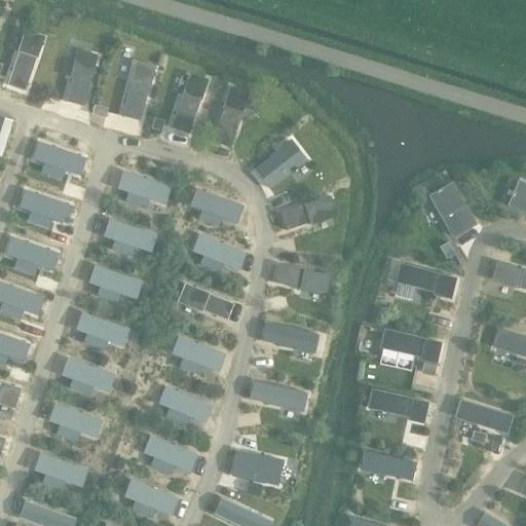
[(25,32),(6,85),(25,91),(36,59),(37,59),(43,38),(25,32)]
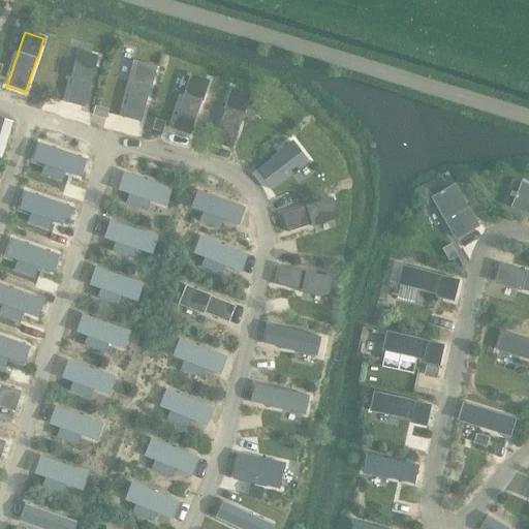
[(78,56),(66,103),(84,109),(96,61),(78,56)]
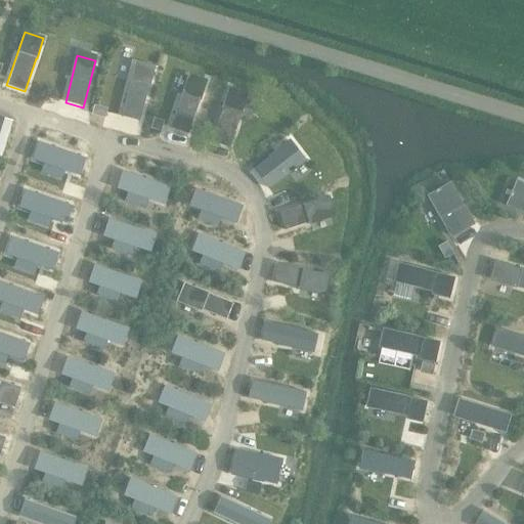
[(134,62),(121,117),(139,122),(147,88),(153,68),(134,62)]
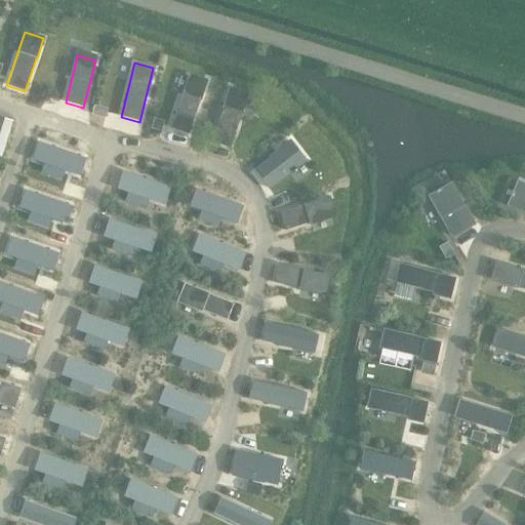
[(189,74),(169,128),(188,134),(199,101),(200,101),(207,80),(189,74)]
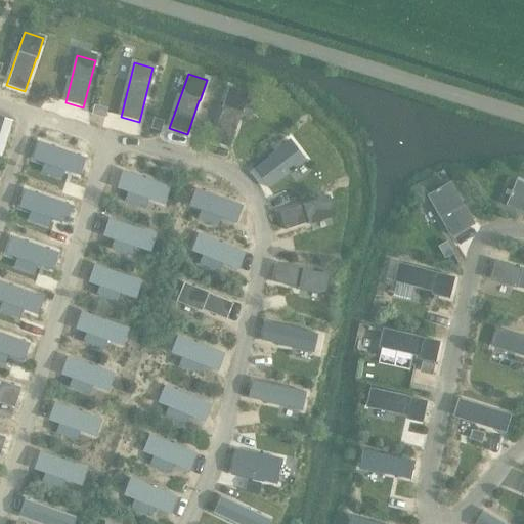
[(222,108),(211,142),(229,148),(239,116),(241,116),(248,93),(228,87),(222,108)]
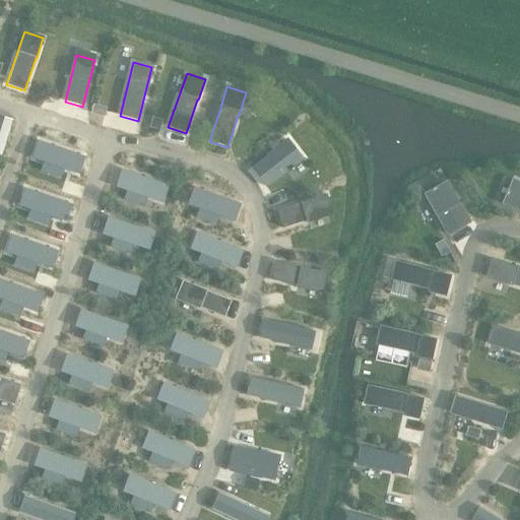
[(93,106),(91,114),(104,117),(106,109),(93,106)]
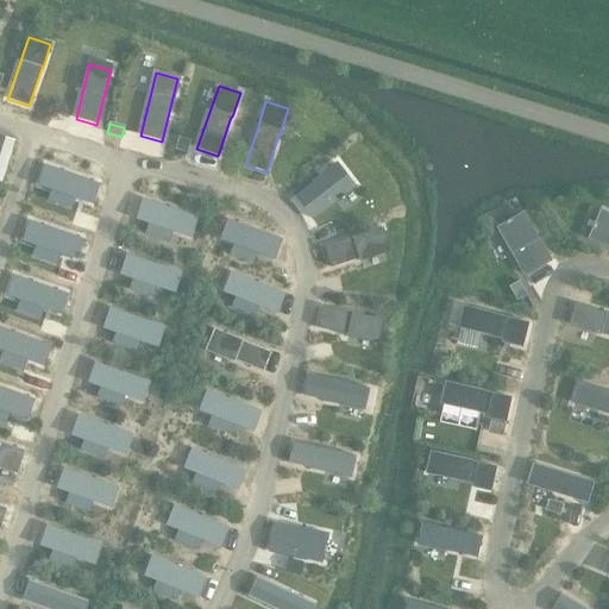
[(179,139),(176,149),(186,152),(189,142),(179,139)]
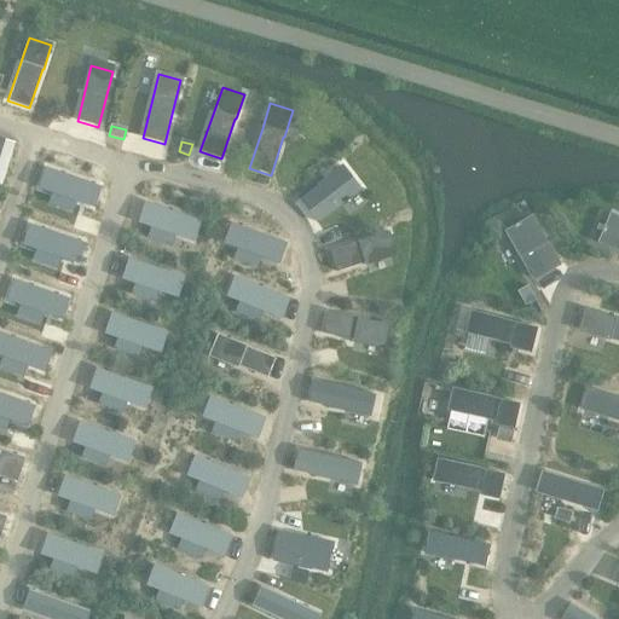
[(0,144),(0,185),(11,149),(0,144)]
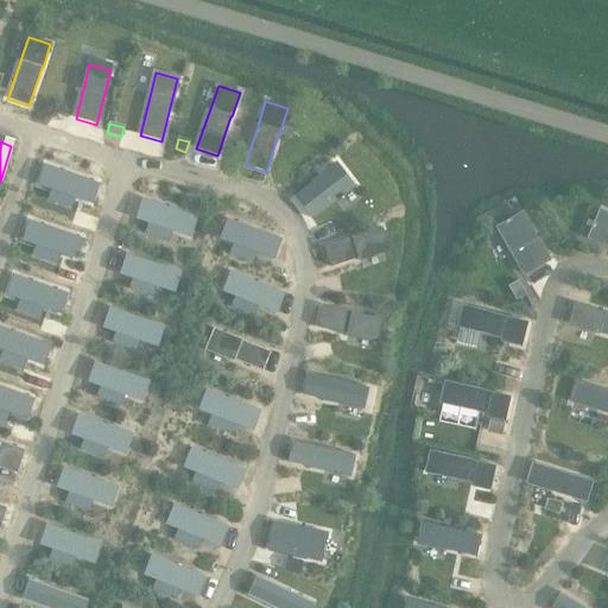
[(336,163),(293,196),(311,219),(354,187),(336,163)]
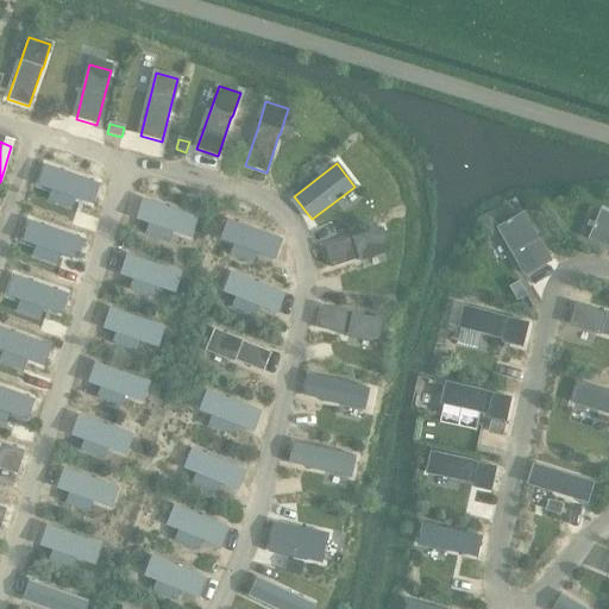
[(44,167),(38,186),(48,189),(73,198),(92,203),(98,184),(44,167)]
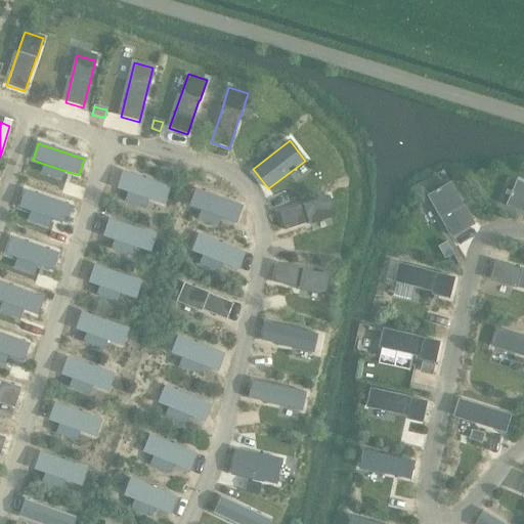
[(123,172),(117,188),(163,205),(169,188),(123,172)]
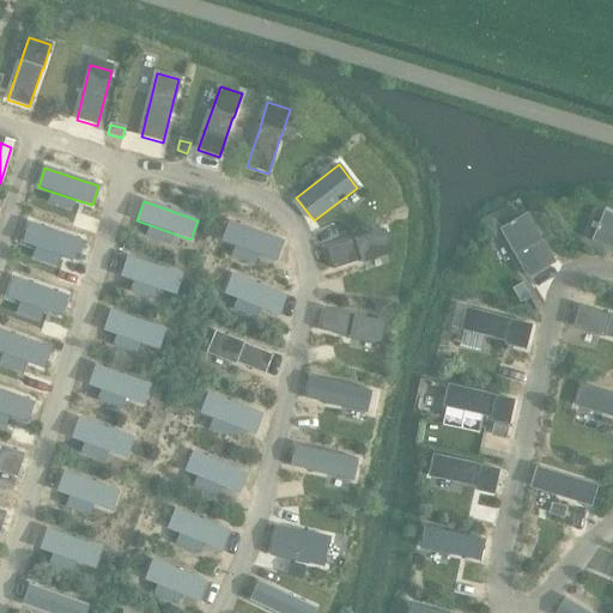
[(527,213),(502,228),(529,277),(556,262),(527,213)]
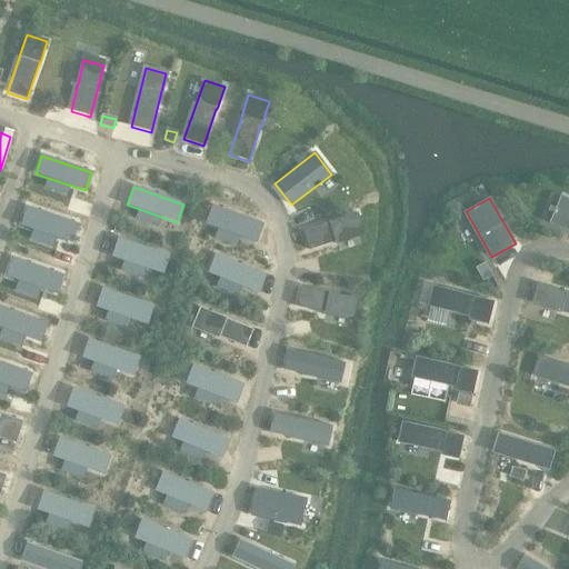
[(557,216),(553,223),(568,229),(568,199),(565,198),(559,210),(557,209),(555,215),(557,216)]
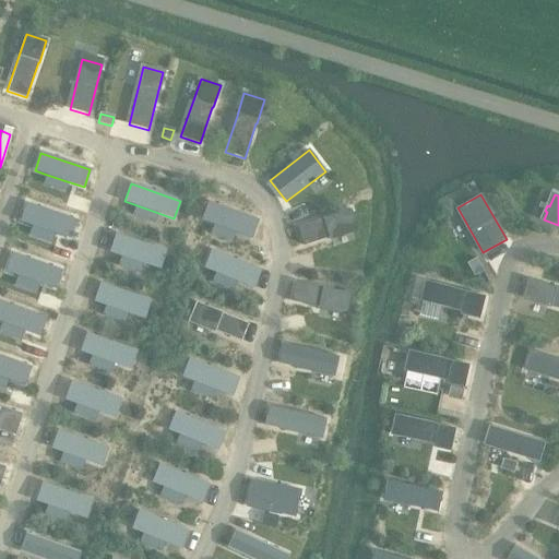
[(209,202),(202,219),(251,238),(258,219),(209,202)]
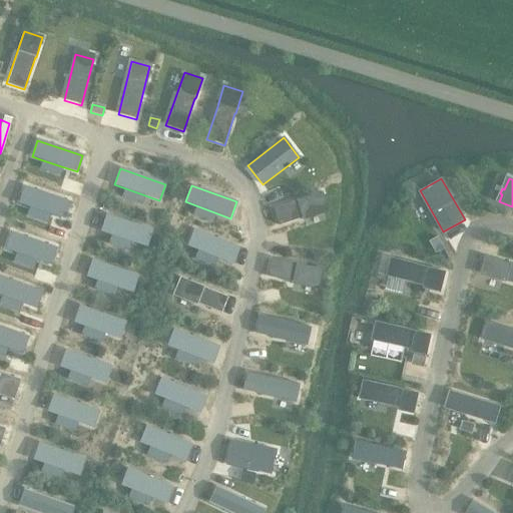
[(24,187),(18,203),(64,218),(69,202),(24,187)]
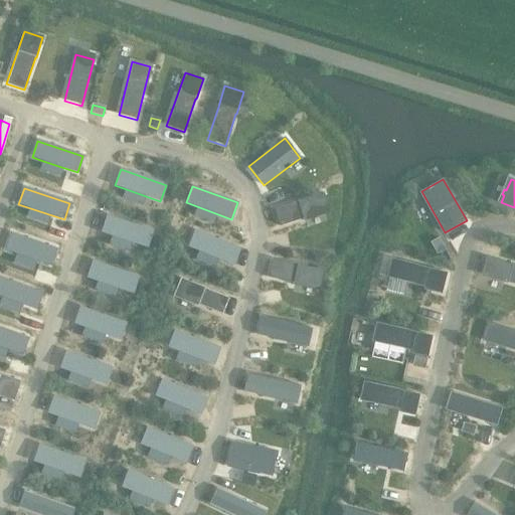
[(322,193),(274,209),(279,226),(301,219),(328,211),(322,193)]
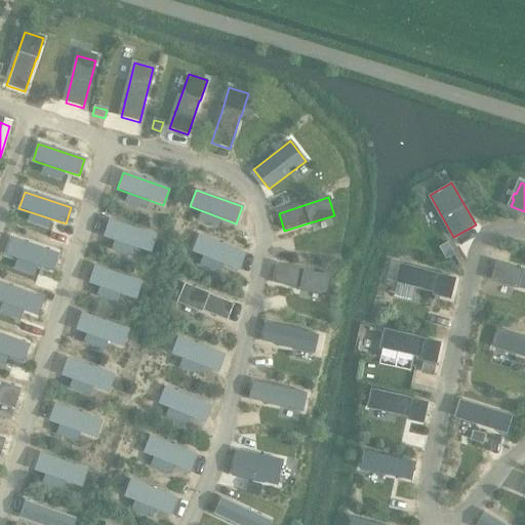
[(109,219),(104,237),(150,252),(156,236),(109,219)]
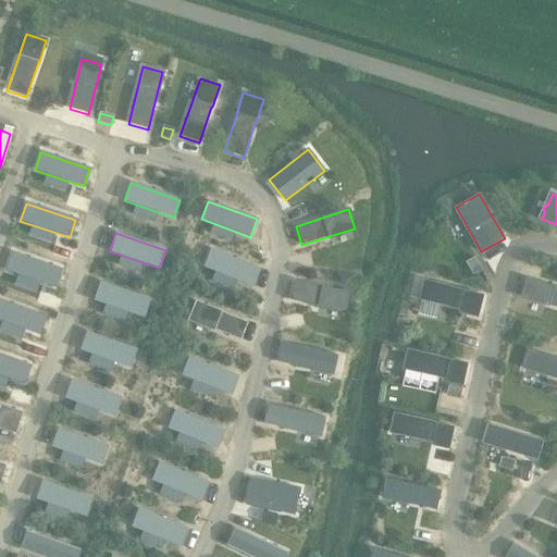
[(211,249),(205,267),(252,286),(259,269),(211,249)]
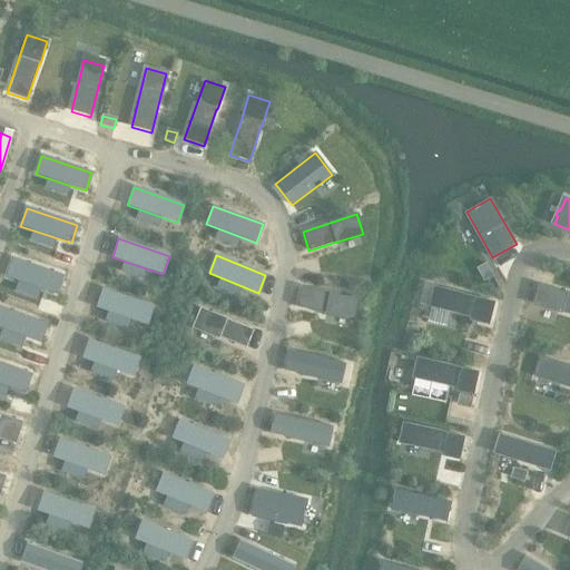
[(12,258),(6,276),(56,294),(62,276),(12,258)]
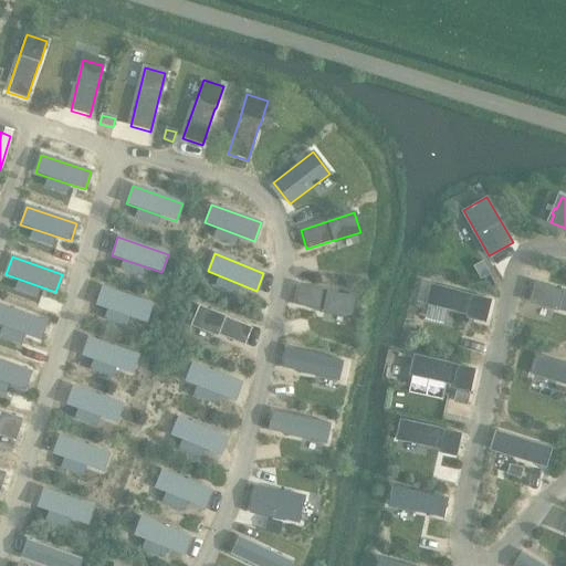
[(483,262),(475,266),(482,279),(490,274),(483,262)]
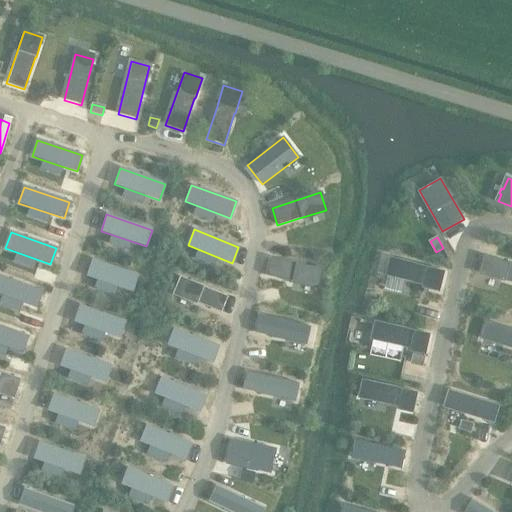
[(487,257),(483,273),(502,279),(502,280),(511,282),(511,264),(511,263),(487,257)]
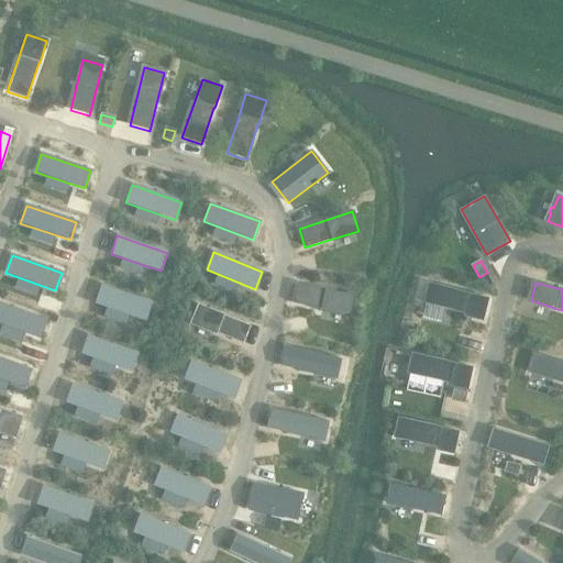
[(298,284),(294,304),(319,309),(346,315),(351,295),(298,284)]
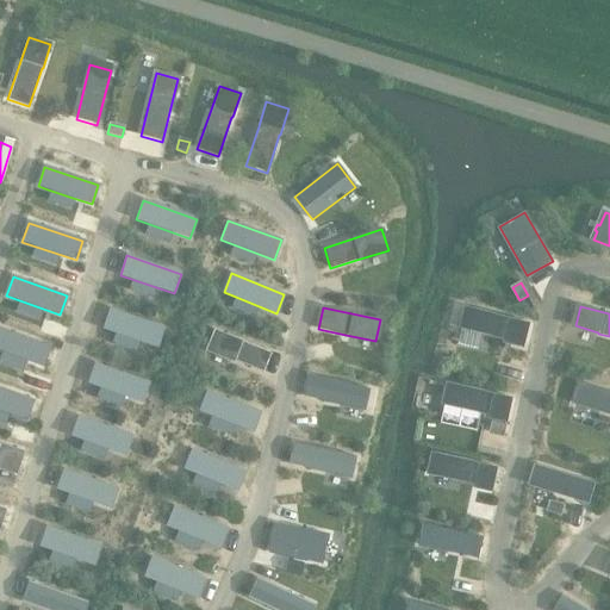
[(465,309),(460,329),(511,340),(510,342),(526,346),(530,324),(465,309)]
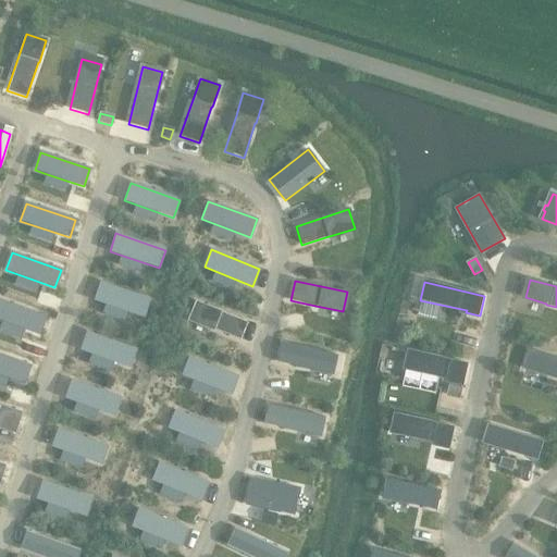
[(100,283),(94,300),(144,318),(149,299),(100,283)]
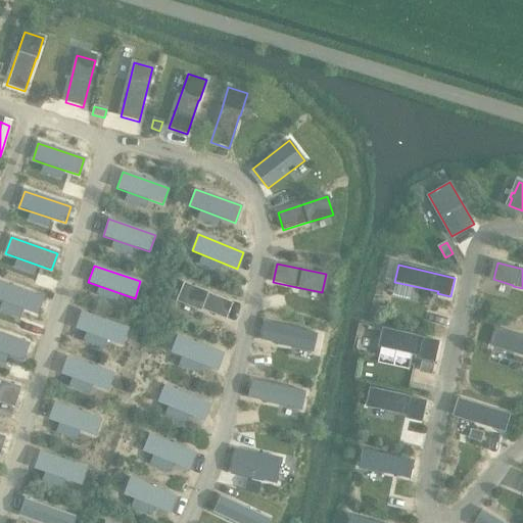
[(0,283),(0,301),(37,314),(43,297),(0,283)]
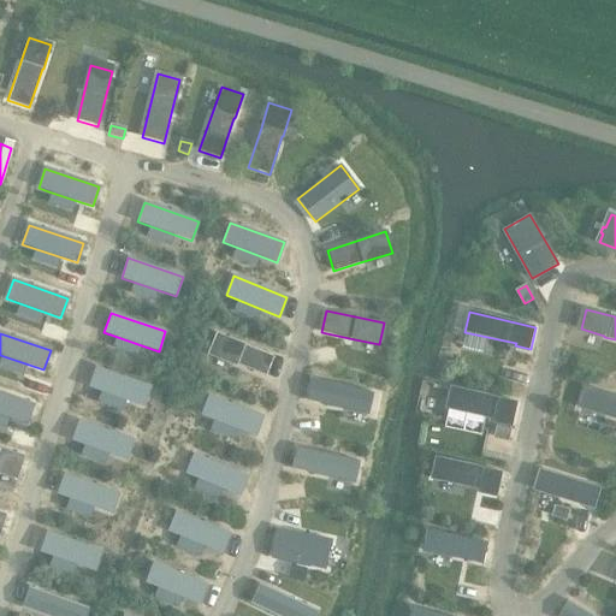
[(215,333),(208,353),(235,363),(265,375),(273,357),(243,345),(244,344),(215,333)]
